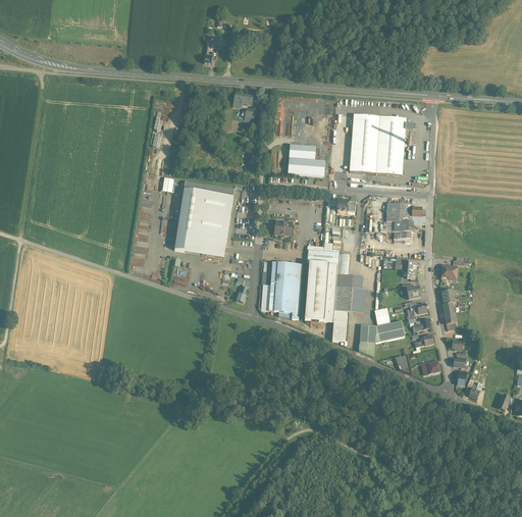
[(208,57),(205,56),(204,64),(211,65),(212,59),(212,57),(210,57),(208,57)]
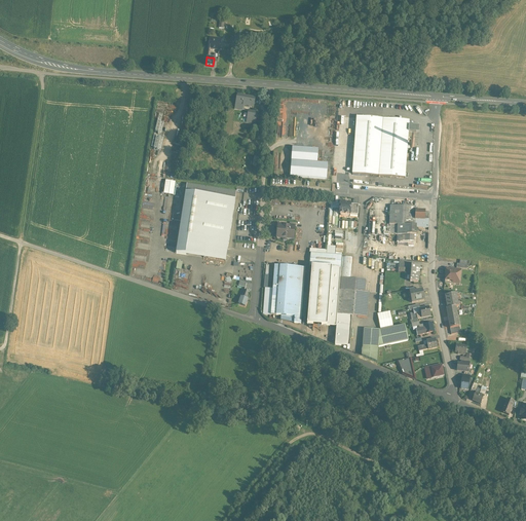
[(255,98),(238,95),(235,108),(241,109),(242,104),(253,106),(255,98)]
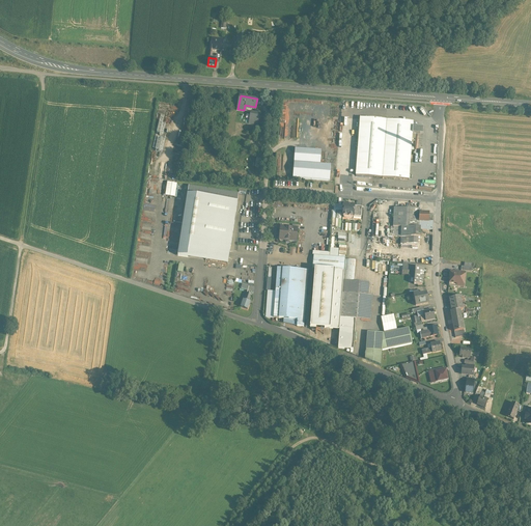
[(259,113),(251,111),(249,121),(257,123),(259,113)]
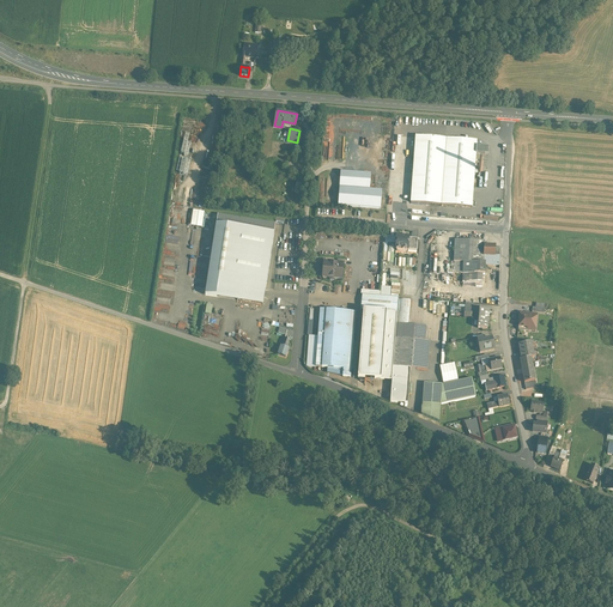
[(445,137),(416,134),(411,200),(441,202),(445,137)]
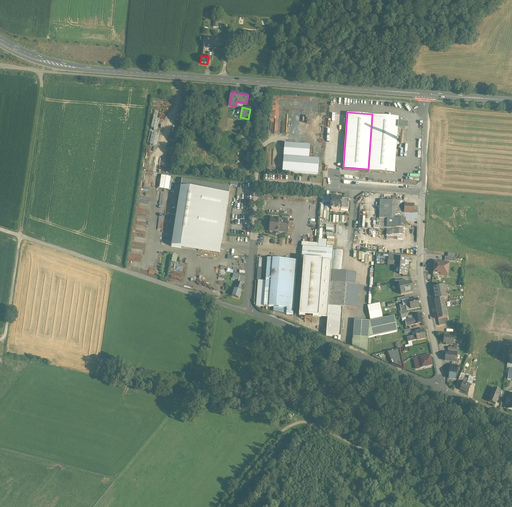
[(398,116),(372,114),(368,169),(393,171),(397,127),(397,121),(398,116)]
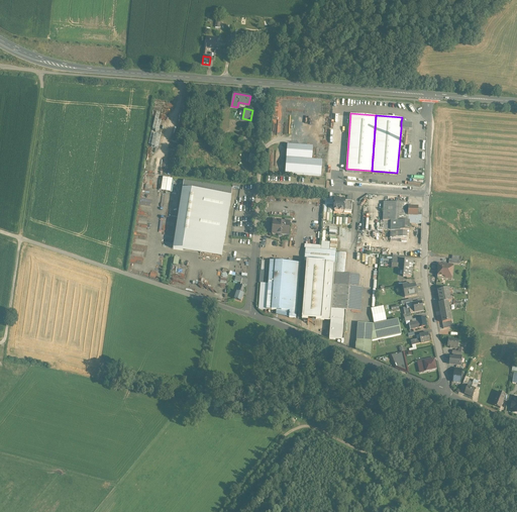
[(287,143),(286,172),(320,174),(321,160),(311,159),(311,145),(287,143)]
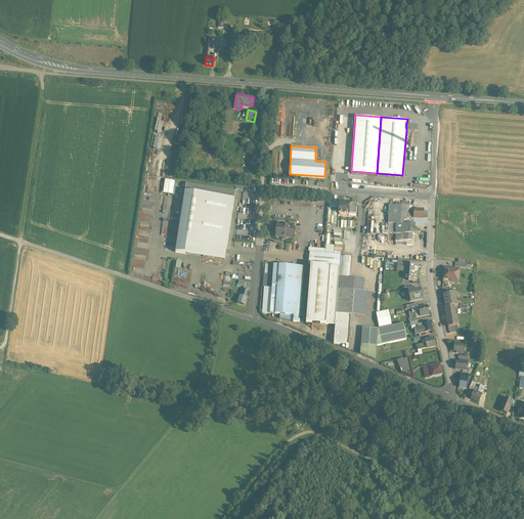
[(175,178),(163,177),(162,190),(175,191),(175,178)]
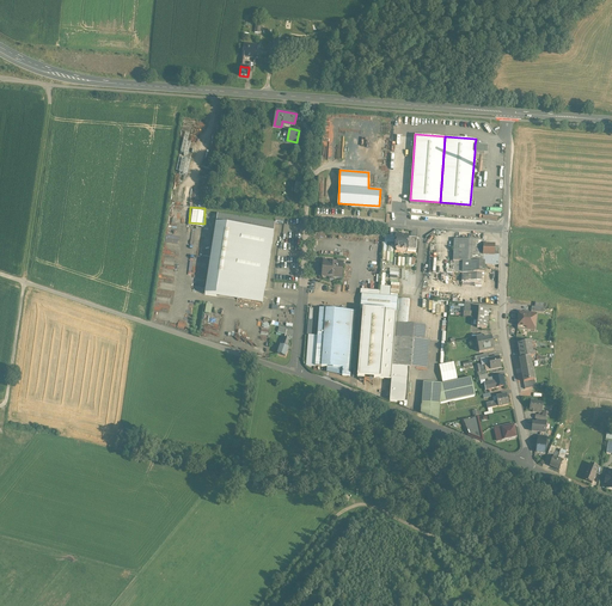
[(275,220),(218,212),(215,220),(274,230),(275,220)]
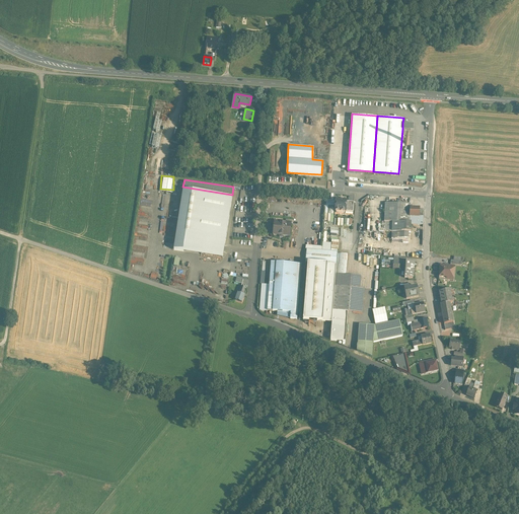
[(232,195),(182,187),(176,229),(225,237),(232,195)]
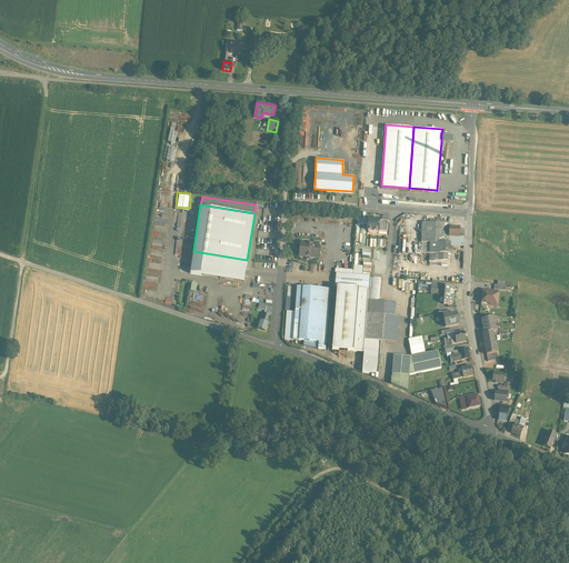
[(367,218),(358,217),(357,231),(366,231),(367,218)]
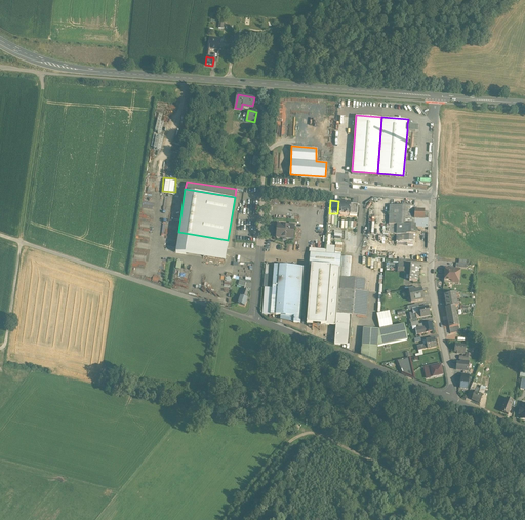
[(351,201),(339,200),(339,210),(350,211),(351,202),(351,201)]
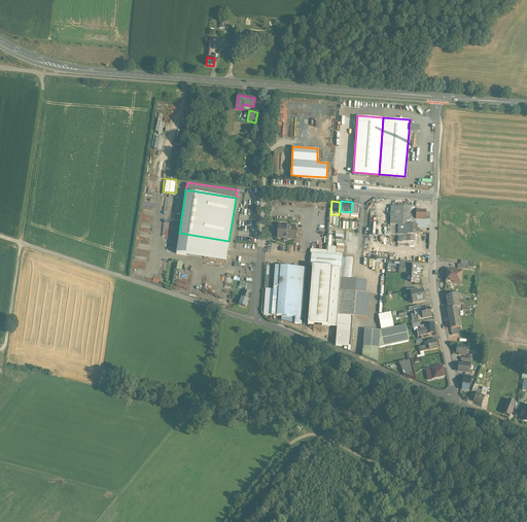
[(416,205),(390,204),(390,221),(390,222),(397,222),(416,223),(416,217),(416,209),(416,205)]
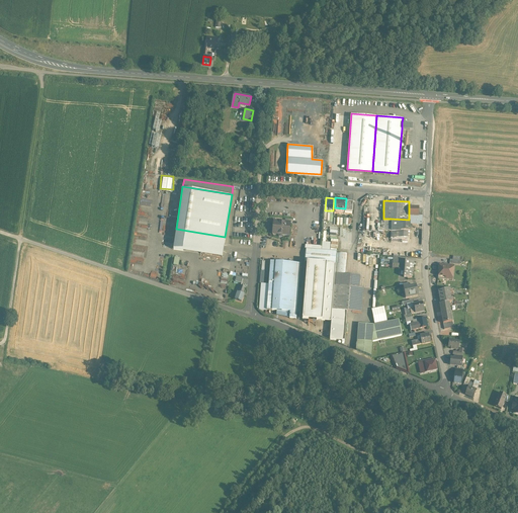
[(409,205),(409,214),(417,215),(418,206),(417,206),(415,205),(409,205)]
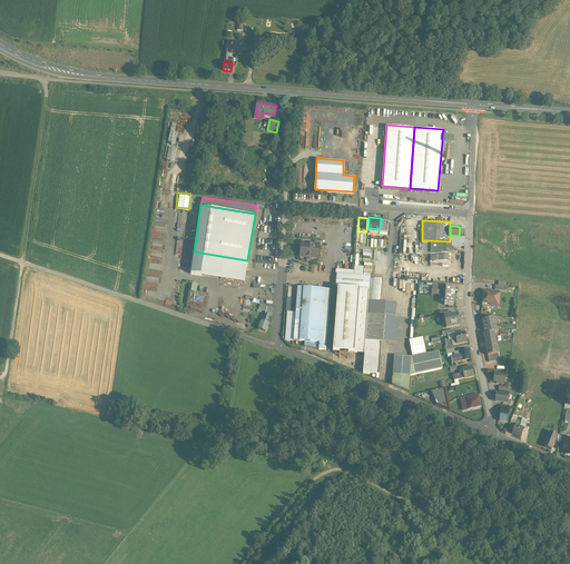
[(459,236),(450,235),(450,241),(451,241),(451,243),(464,244),(464,236),(460,230),(460,227),(459,236)]
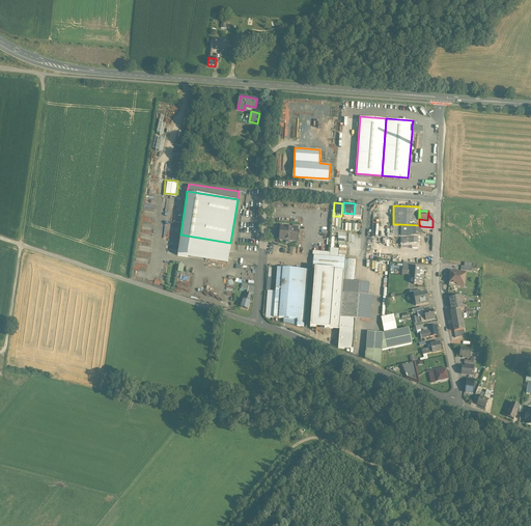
[(348,220),(347,227),(357,229),(358,222),(348,220)]
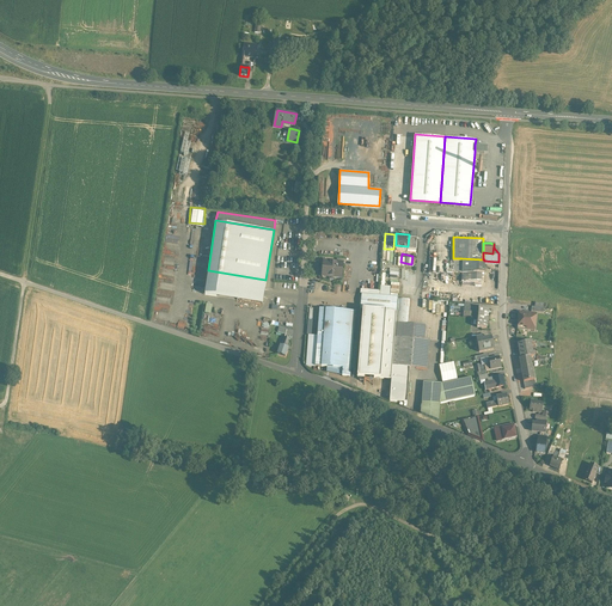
[(342,261),(324,258),(322,273),(341,275),(342,261)]
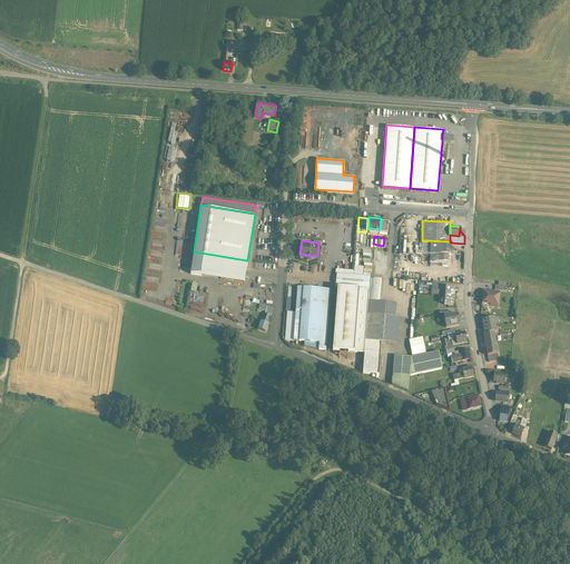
[(430,240),(422,240),(421,250),(430,251),(430,240)]
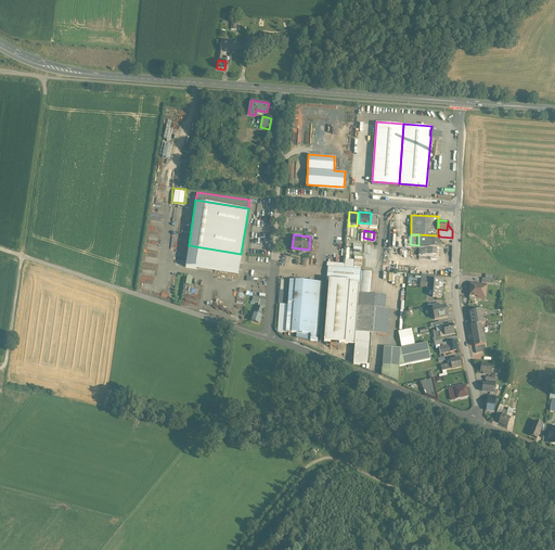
[(438,235),(418,234),(418,245),(437,245),(439,245),(439,237),(439,235),(438,235)]
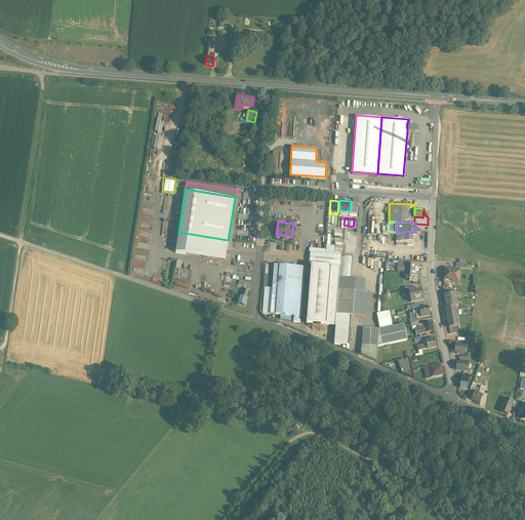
[(228,240),(178,232),(175,250),(225,257),(228,240)]
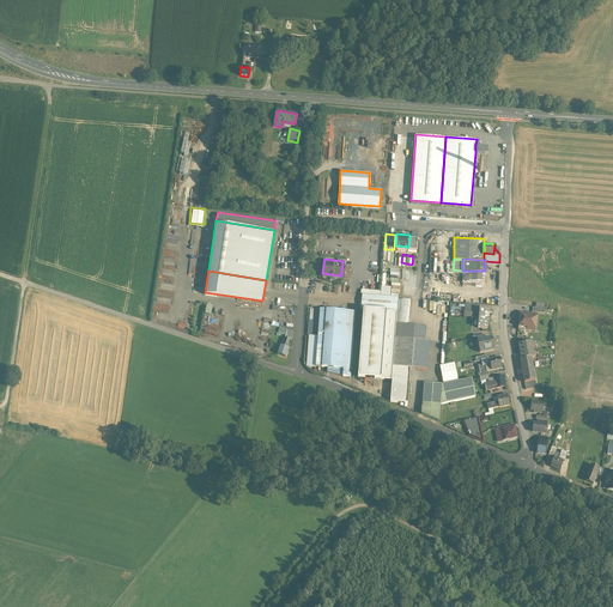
[(390,284),(381,283),(381,292),(390,293),(390,284)]
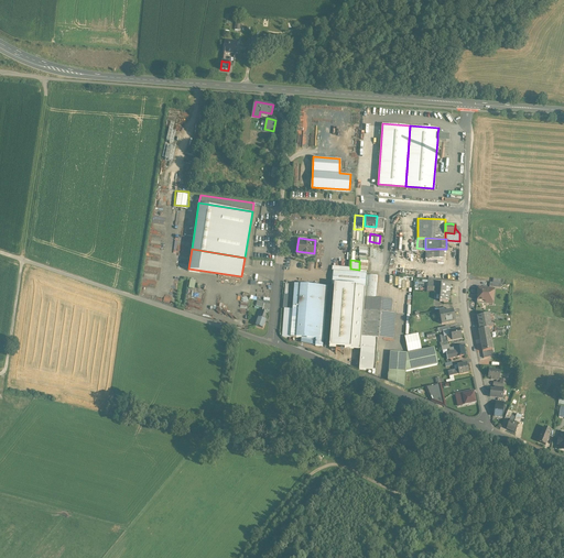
[(349,264),(333,263),(332,281),(334,282),(365,284),(366,270),(359,270),(350,269),(349,269),(349,264)]
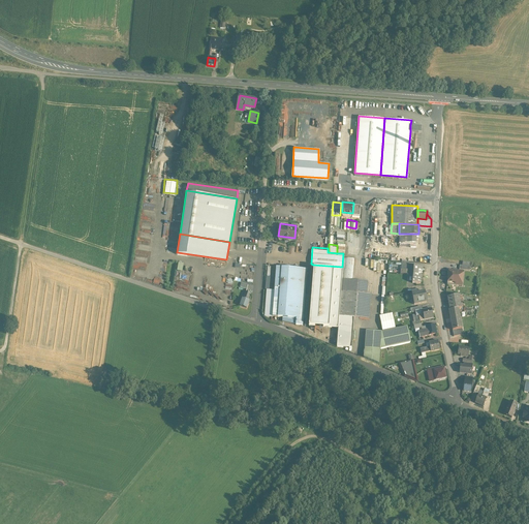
[(354,256),(345,255),(345,254),(343,253),(342,267),(342,276),(352,277),(354,256)]
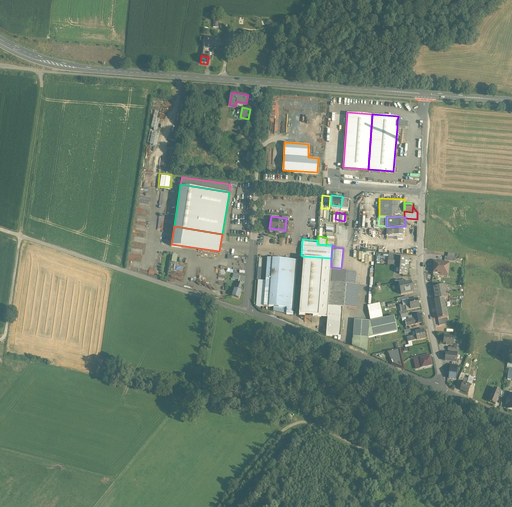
[(408,256),(400,255),(399,271),(407,271),(408,256)]
